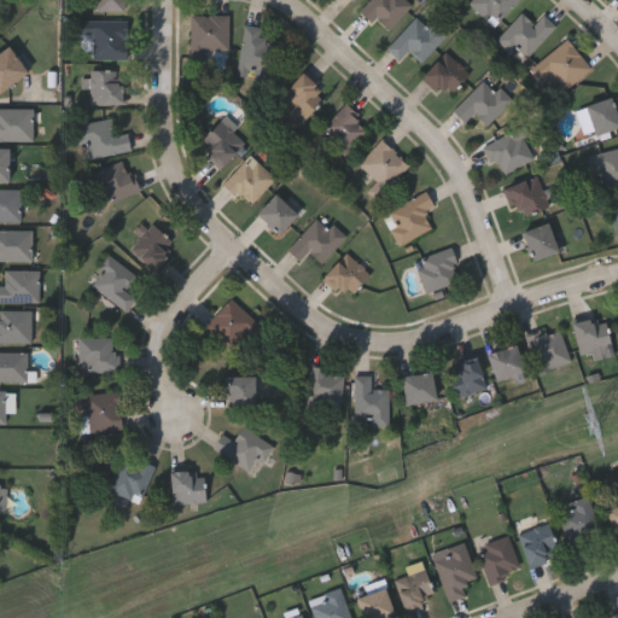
[(124,0),(124,11),(97,11),(97,0),(124,0)]
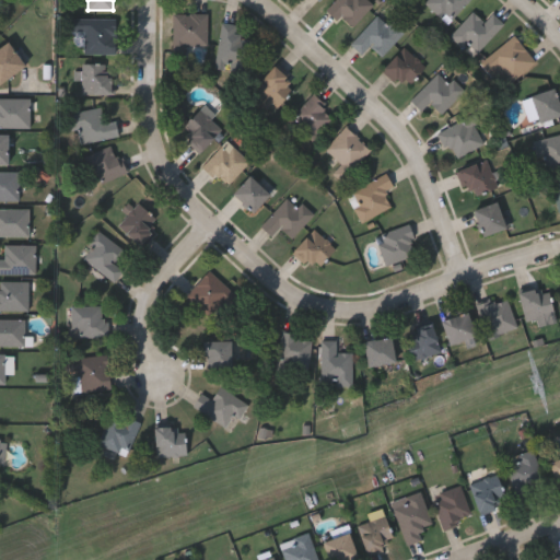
[(338,20),(326,10),(335,0),(368,0),(374,6),(352,28),(341,16),(338,20)]
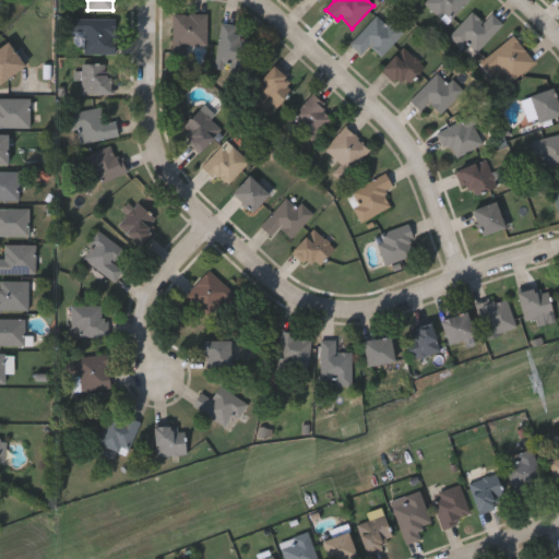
[(465,0),(452,23),(425,7),(428,0),(465,0)]
